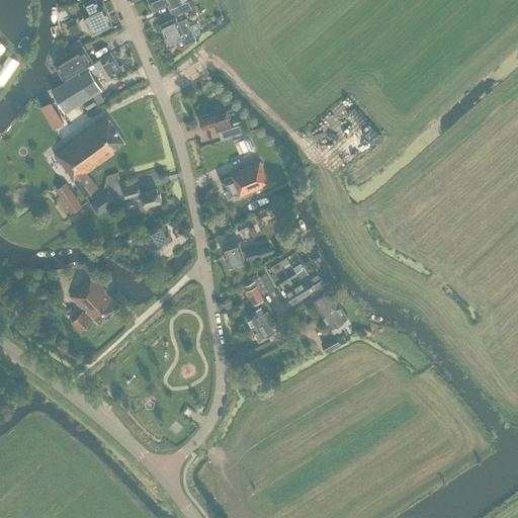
[(112,24),(103,5),(99,7),(96,0),(90,0),(84,3),(88,13),(84,15),(84,17),(81,18),(80,22),(83,28),(87,30),(90,28),(93,34),(102,30),(101,29),(112,24)]
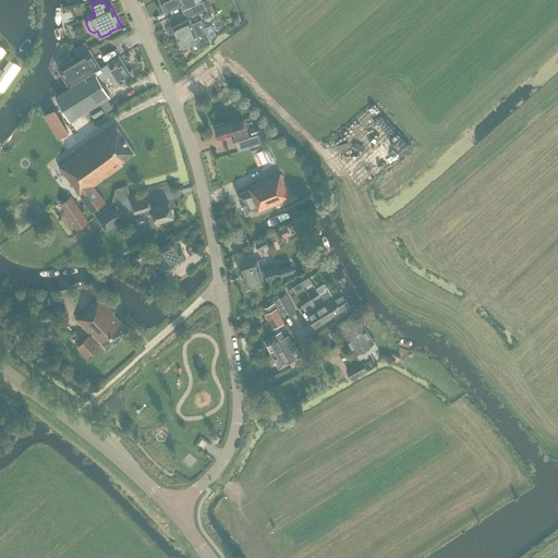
[(160,0),(166,11),(181,4),(183,9),(196,3),(195,0),(160,0)]
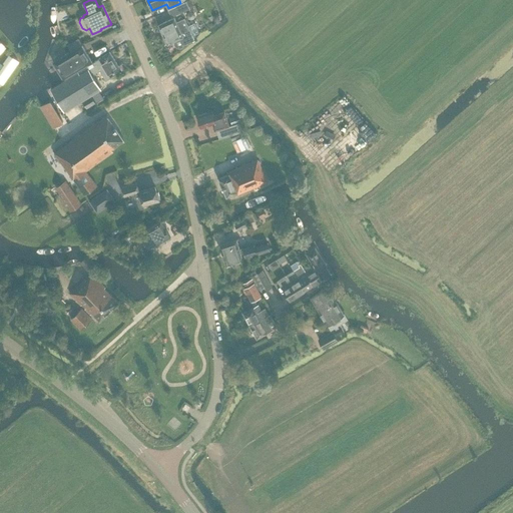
[(190,8),(186,0),(168,9),(171,16),(190,8)]
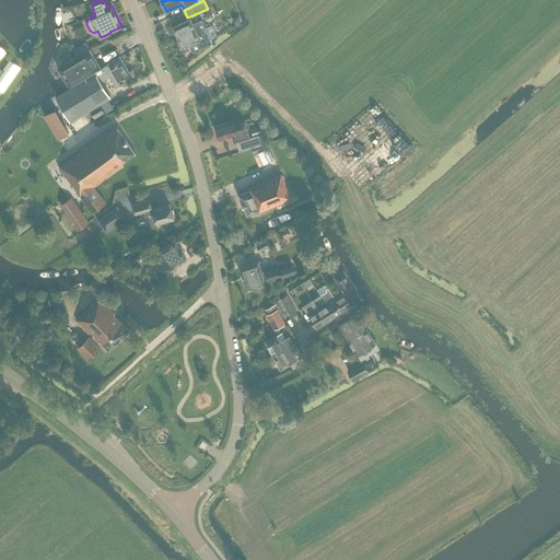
[(190,19),(174,26),(184,47),(190,44),(190,47),(194,51),(197,51),(199,50),(201,48),(212,43),(201,20),(193,23),(190,19)]
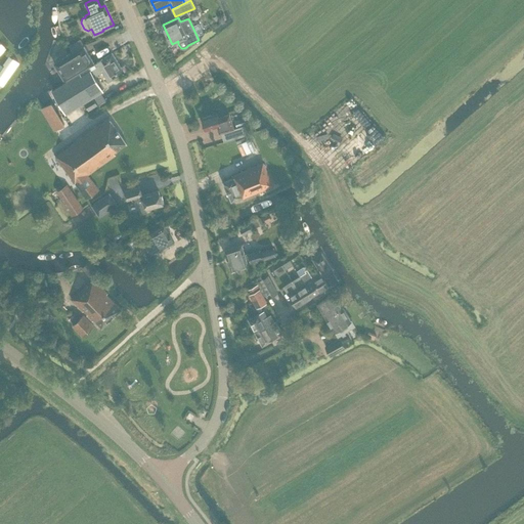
[(73,51),(84,44),(81,39),(69,45),(73,51)]
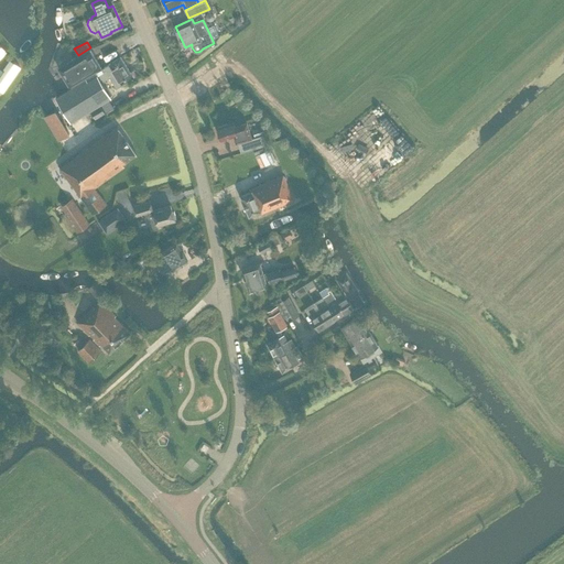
[(121,57),(102,68),(89,49),(58,68),(71,87),(56,97),(72,121),(101,102),(107,111),(116,105),(101,82),(110,76),(117,87),(133,77),(121,57)]
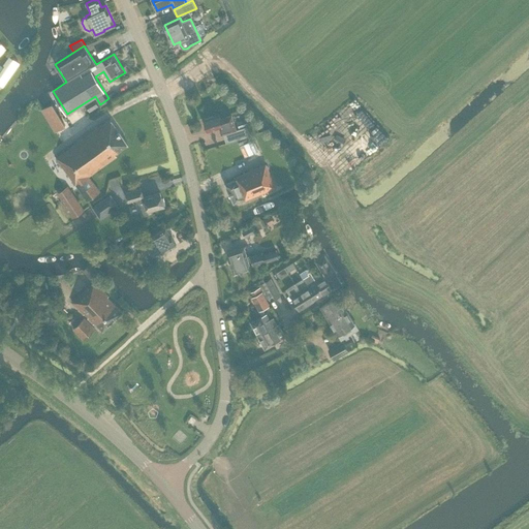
[(6,62),(0,69),(0,84),(2,86),(19,63),(14,68),(6,62)]
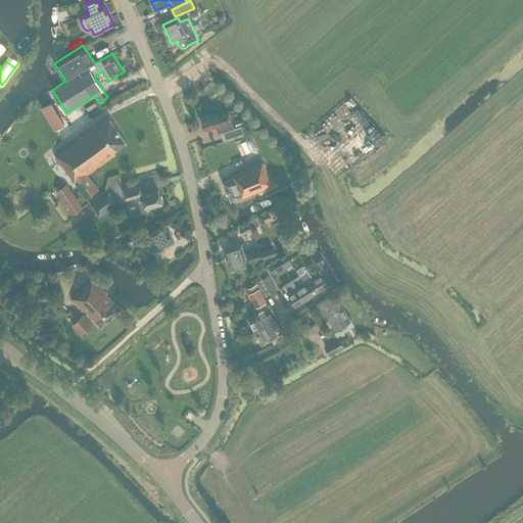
[(98,101),(94,96),(85,102),(88,107),(98,101)]
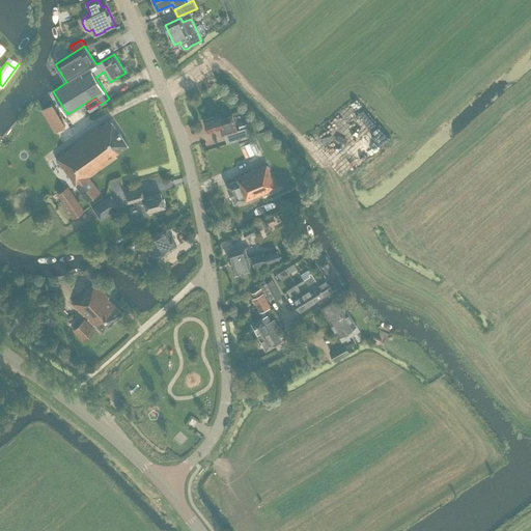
[(52,103),(42,110),(55,132),(65,126),(52,103)]
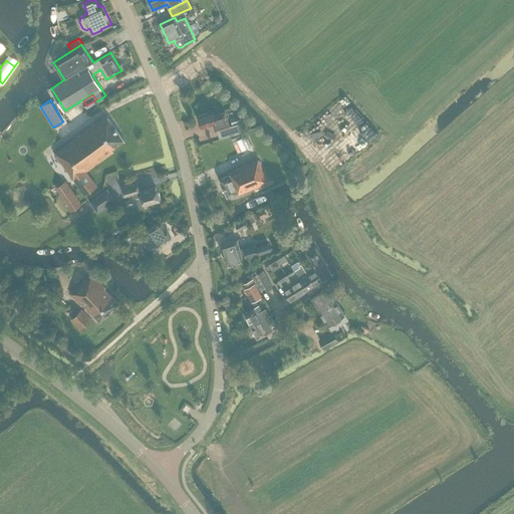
[(201,122),(202,127),(213,123),(215,131),(230,125),(225,111),(215,114),(213,110),(198,115),(199,116),(198,118),(199,121),(201,122)]
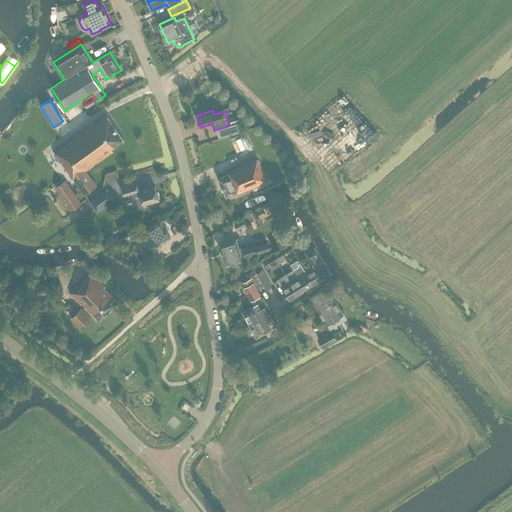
[(97,185),(86,170),(113,151),(112,149),(124,140),(107,115),(54,152),(73,179),(72,180),(73,181),(75,180),(85,194),(97,185)]
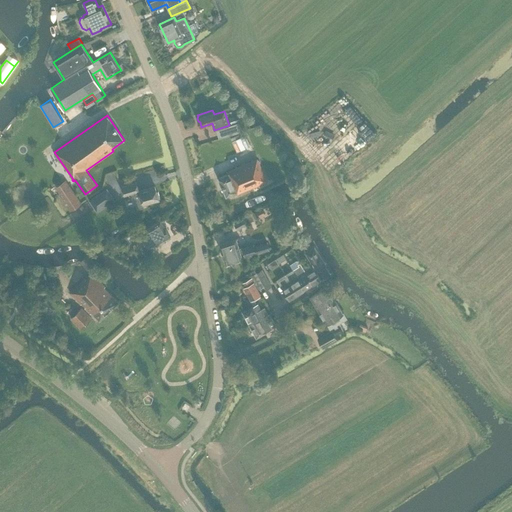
[(240,121),(238,115),(229,118),(231,124),(240,121)]
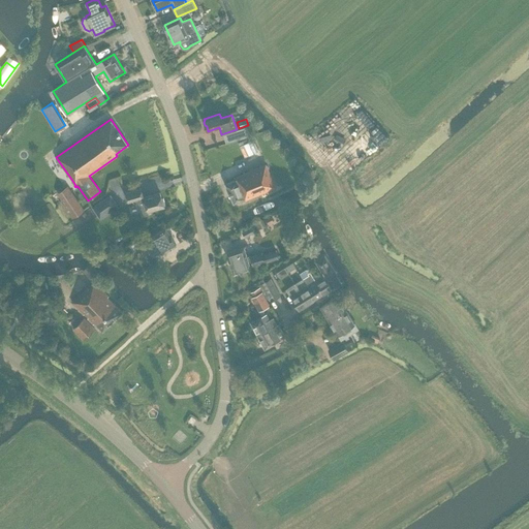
[(246,199),(276,187),(266,164),(236,177),(237,179),(226,184),(235,203),(245,197),(246,199)]
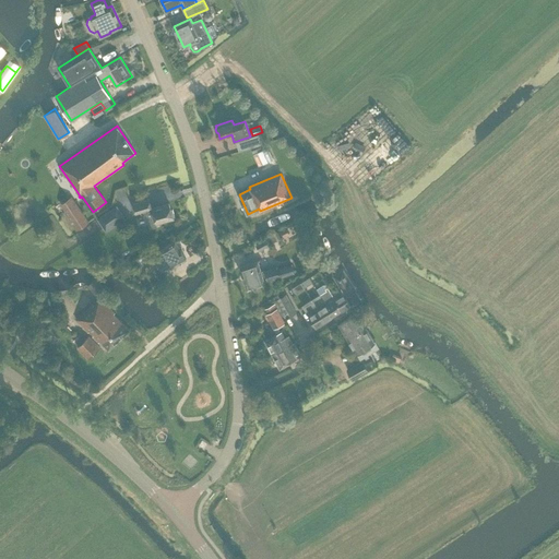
[(152,209),(150,200),(150,199),(132,203),(135,214),(141,212),(142,215),(143,214),(144,218),(147,217),(150,228),(157,226),(156,223),(174,218),(169,203),(152,209)]
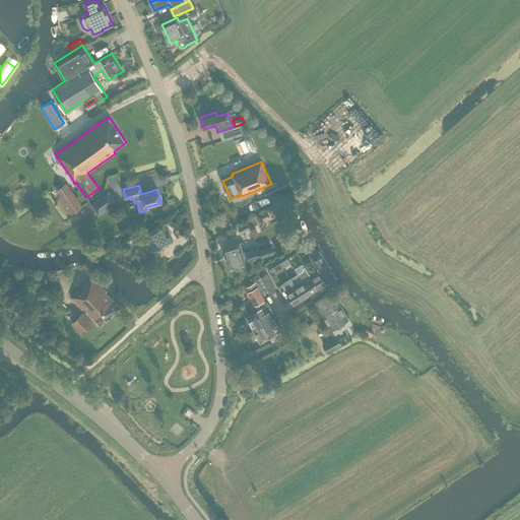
[(64,193),(60,187),(55,191),(71,214),(83,206),(71,189),(64,193)]
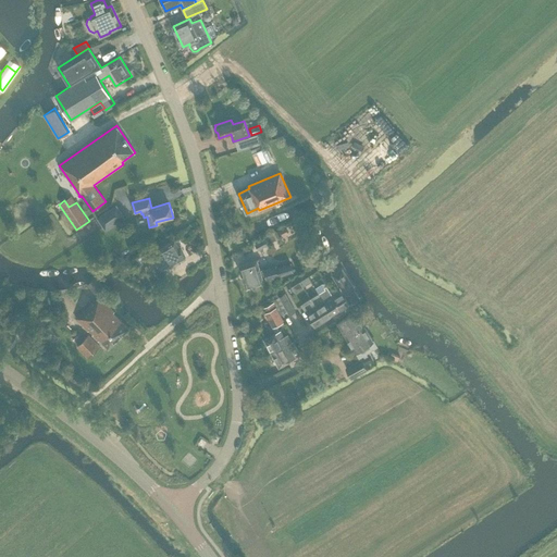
[(125,217),(116,205),(97,218),(106,231),(125,217)]
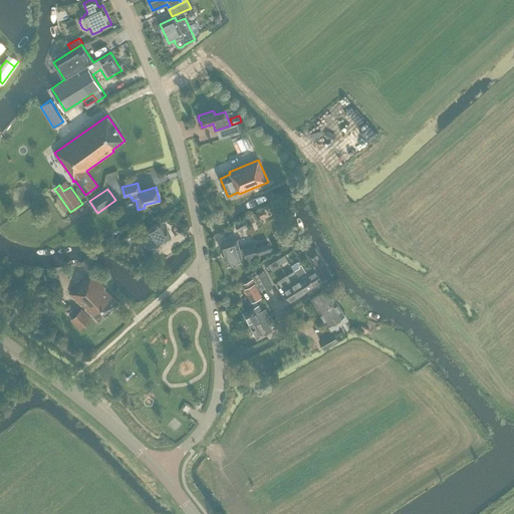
[(254,222),(250,215),(246,217),(246,219),(235,225),(238,231),(254,222)]
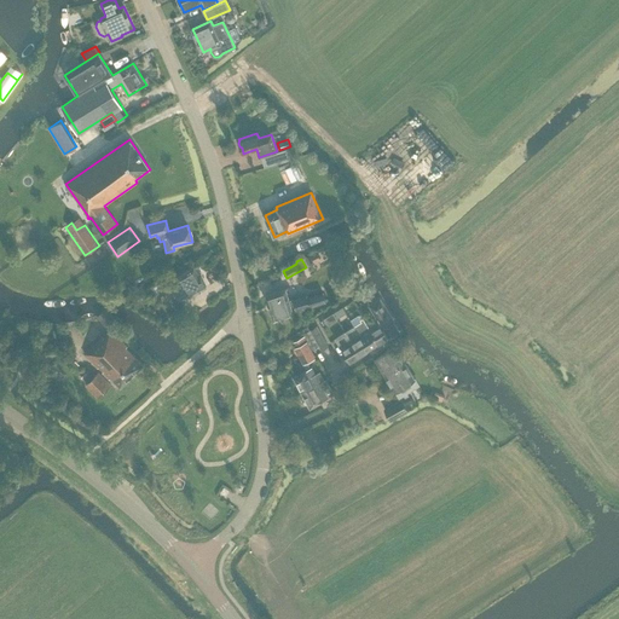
[(194,294),(207,287),(195,266),(165,284),(169,293),(173,290),(179,300),(192,293),(194,294)]
